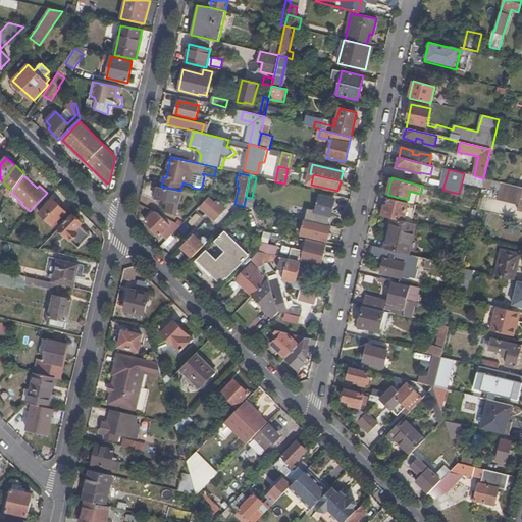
[(504,200),(519,204),(521,191),(521,187),(508,185),(504,200)]
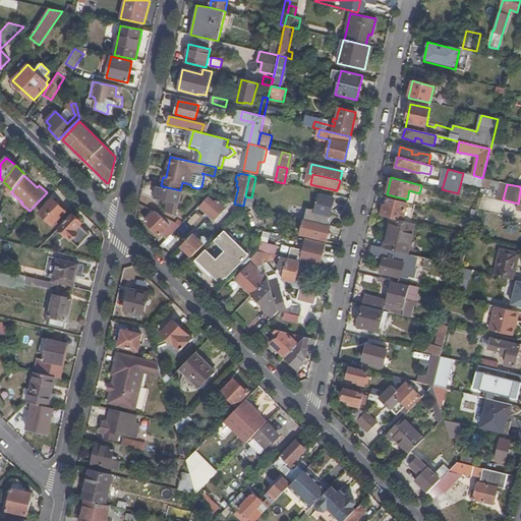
[(176,189),(163,186),(162,188),(157,187),(155,198),(166,200),(165,204),(168,204),(166,211),(175,216),(180,192),(175,191),(176,189)]
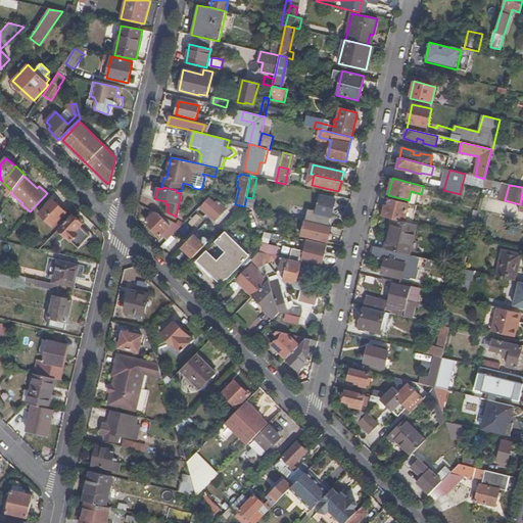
[(246,197),(244,206),(253,208),(255,199),(252,198),(246,197)]
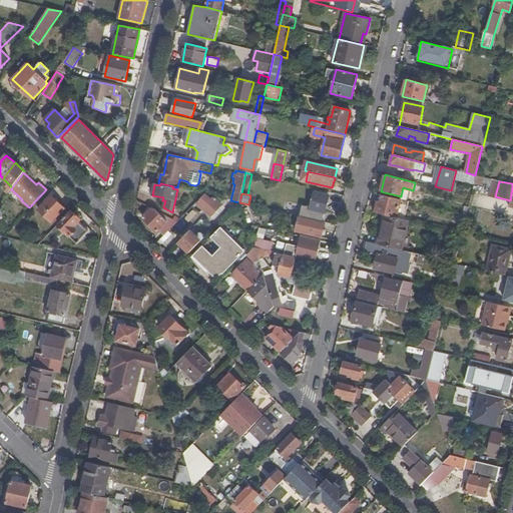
[(297,215),(300,216),(324,222),(329,195),(314,193),(311,208),(300,205),(297,215)]
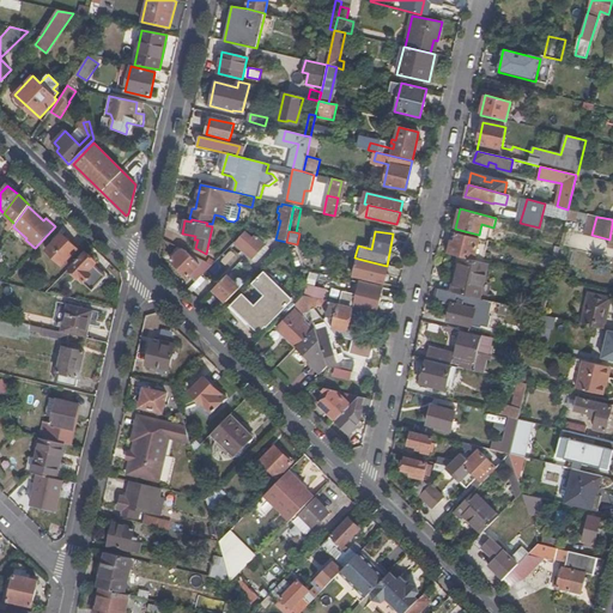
[(246,232),(240,240),(247,247),(243,250),(252,259),(265,247),(255,237),(253,240),(246,232)]
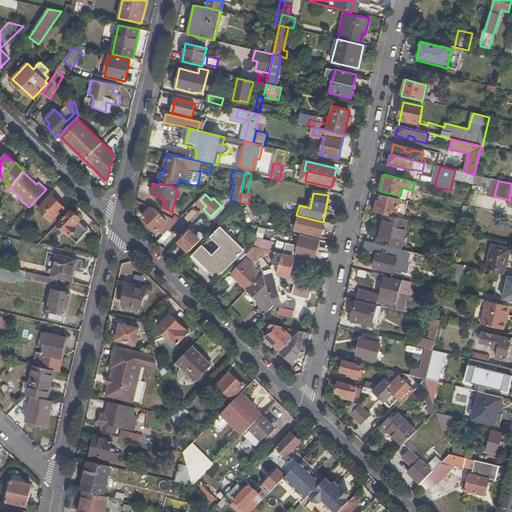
[(51,195),(38,208),(51,221),(64,207),(51,195)]
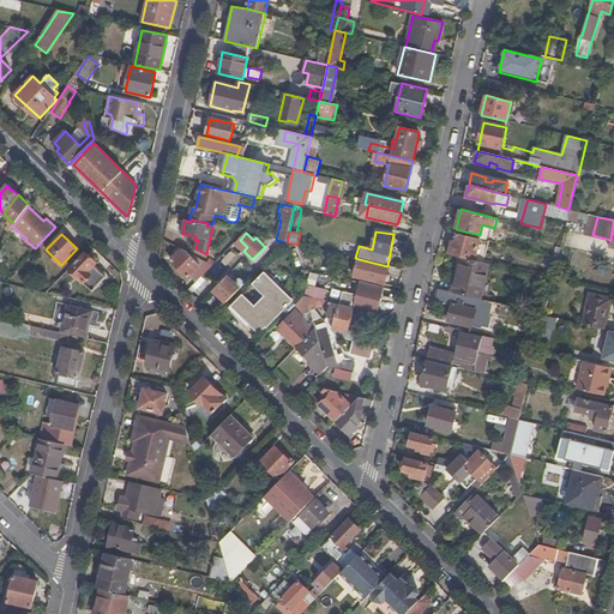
[(451,241),(449,254),(459,257),(475,260),(480,239),(457,234),(456,242),(451,241)]
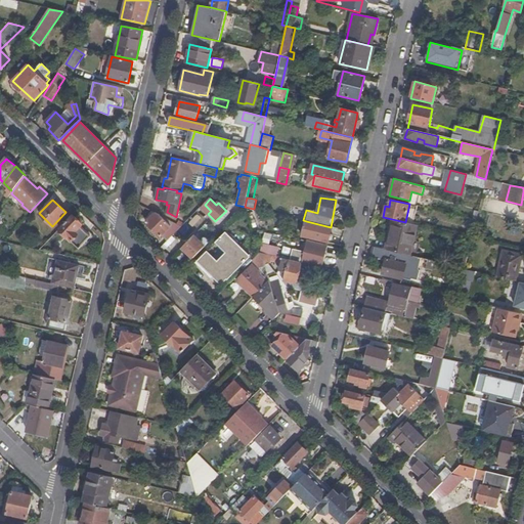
[(211,211),(205,205),(202,208),(208,214),(211,211)]
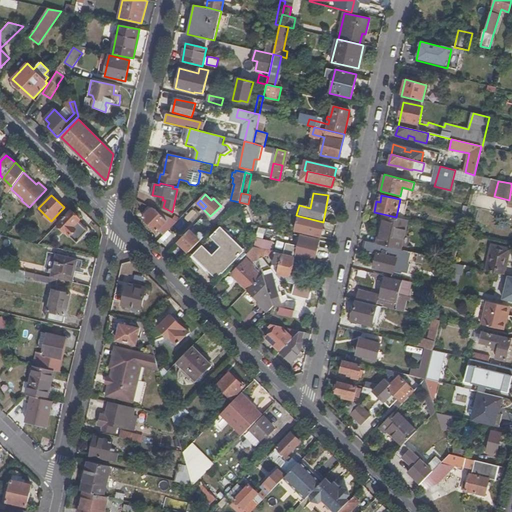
[(159,229),(164,234),(177,221),(170,217),(166,221),(155,209),(151,207),(142,217),(157,231),(159,229)]
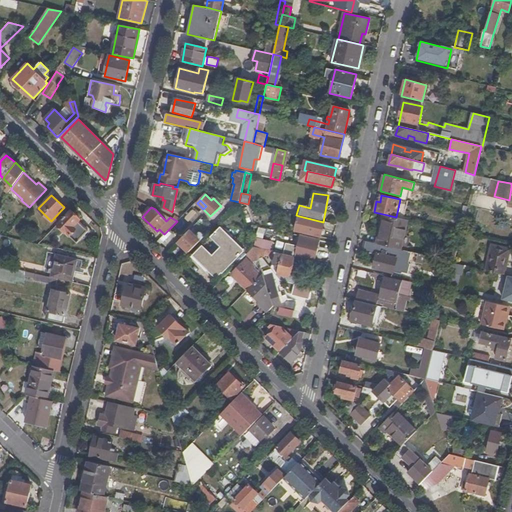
[(166,221),(170,217),(155,209),(166,221)]
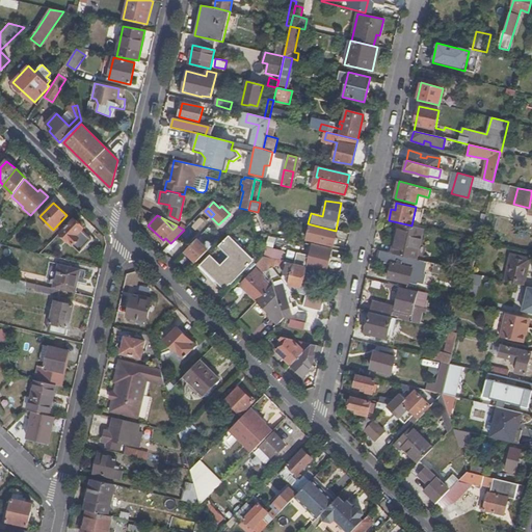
[(74,218),(60,232),(73,244),(80,238),(77,235),(82,230),(84,228),(78,222),(74,218)]
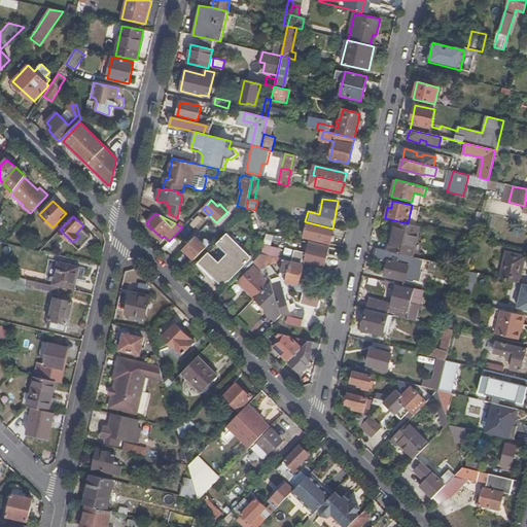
[(408,223),(394,220),(392,231),(394,232),(390,251),(413,257),(420,226),(408,223)]
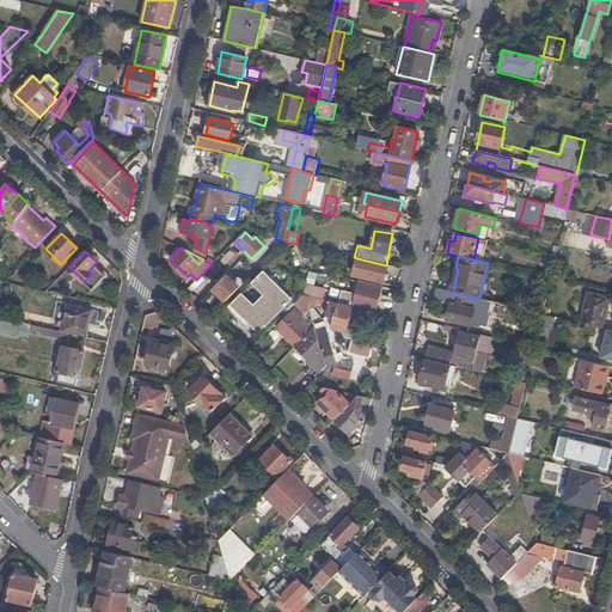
[(383,283),(387,265),(386,265),(357,258),(353,276),(383,283)]
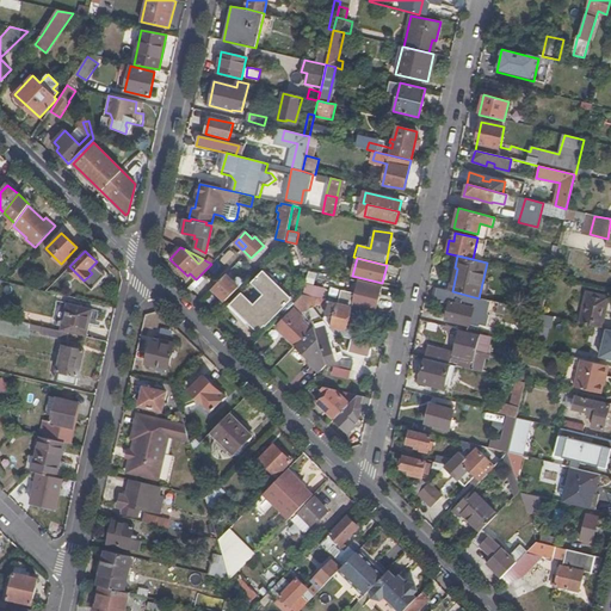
[(110,275),(97,261),(94,264),(106,275),(107,277),(110,275)]
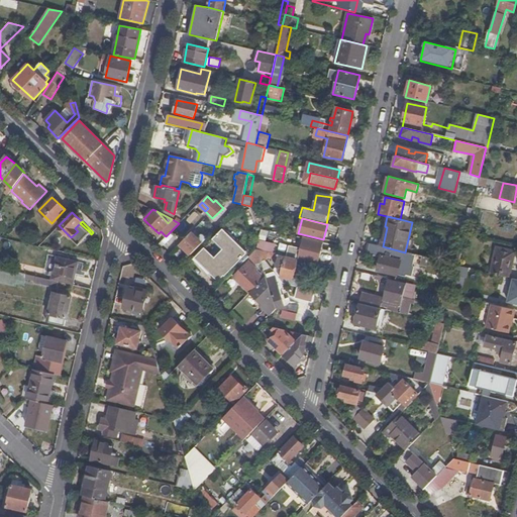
[(78,231),(71,237),(79,244),(82,240),(86,237),(90,232),(80,223),(75,228),(78,231)]
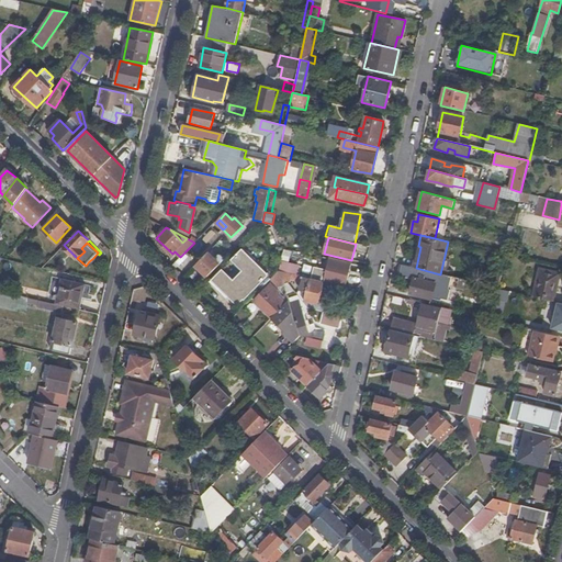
[(242,249),(231,260),(242,271),(233,280),(222,269),(211,280),(235,304),(235,305),(236,306),(243,299),(245,300),(269,276),(268,274),(269,273),(268,272),(267,273),(242,249)]
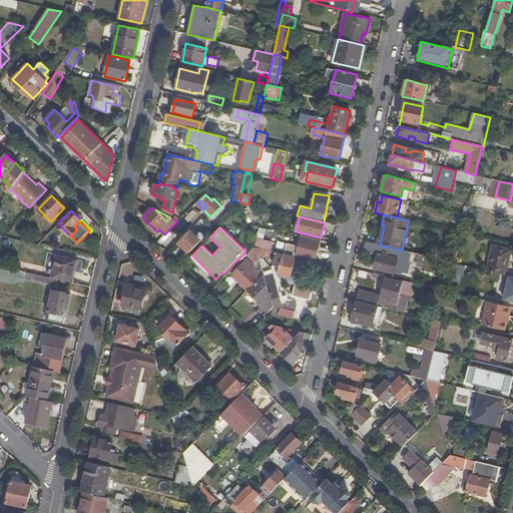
[(179,242),(189,252),(204,237),(199,232),(195,236),(190,230),(179,242)]
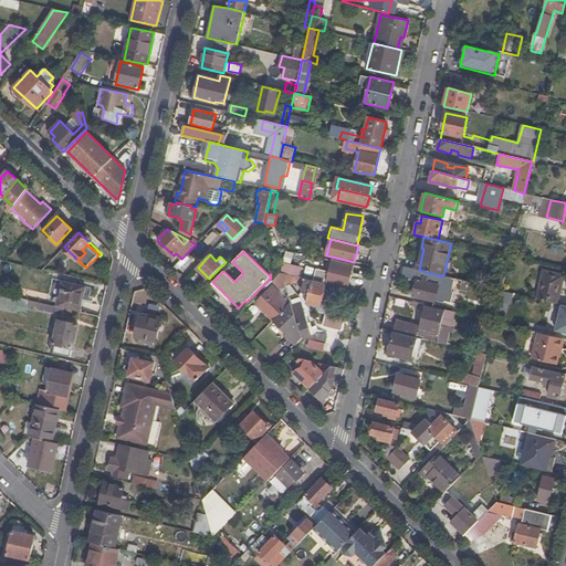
[(332,261),(326,284),(347,290),(353,265),(343,263),(342,264),(332,261)]
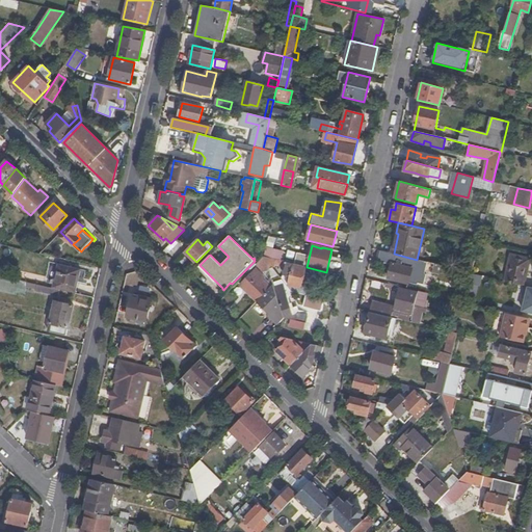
[(394,254),(381,250),(378,262),(392,264),(389,277),(409,283),(411,270),(413,266),(426,269),(427,262),(417,260),(394,254)]
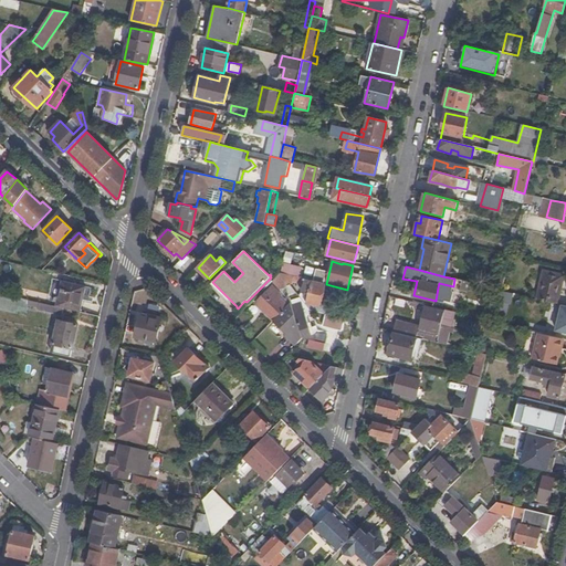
[(537,299),(556,303),(557,294),(558,295),(562,275),(542,272),(540,287),(535,286),(534,291),(538,292),(537,299)]
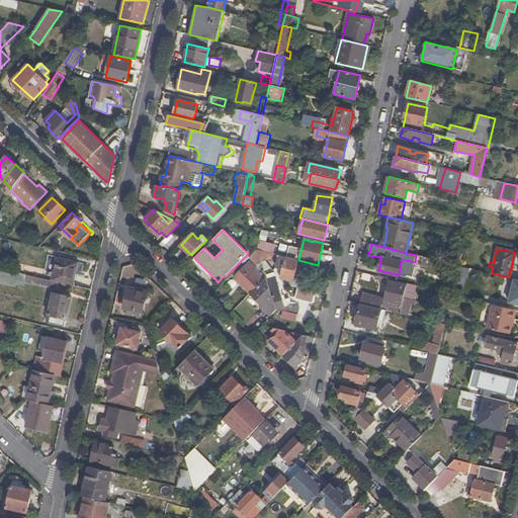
[(278,255),(257,250),(261,262),(267,260),(268,258),(277,260),(276,267),(278,268),(277,273),(281,277),(279,278),(283,283),(298,287),(299,287),(301,280),(292,278),(296,261),(278,257),(278,255)]
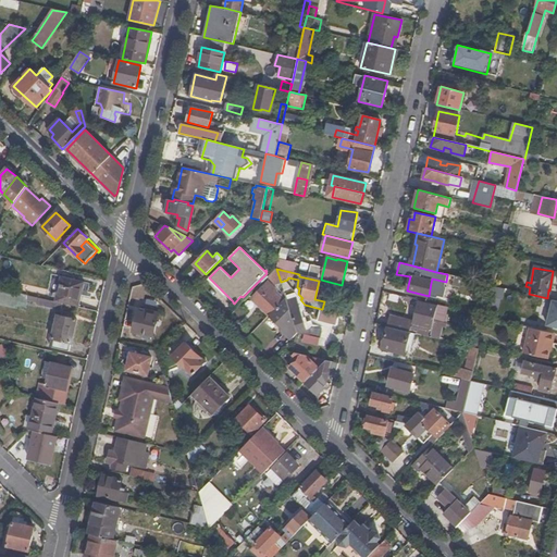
[(494,286),(497,272),(490,271),(486,284),(494,286)]
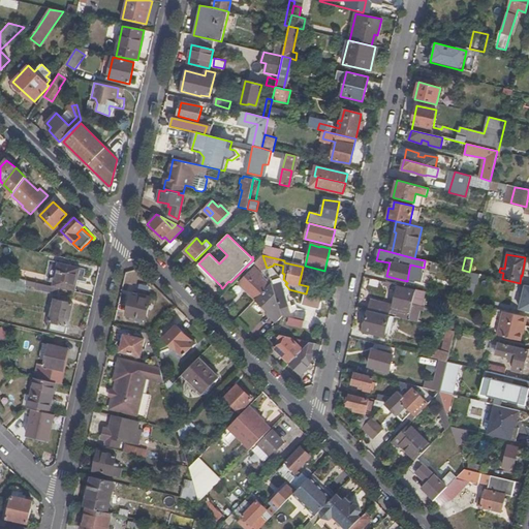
[(55,287),(74,292),(81,268),(58,262),(53,286),(55,287)]
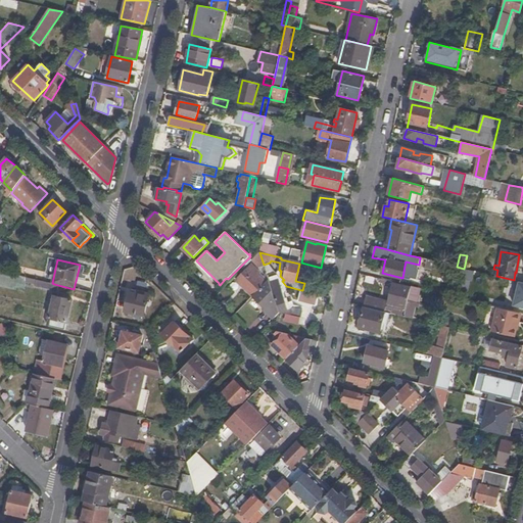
[(405,266),(402,278),(415,281),(418,269),(405,266)]
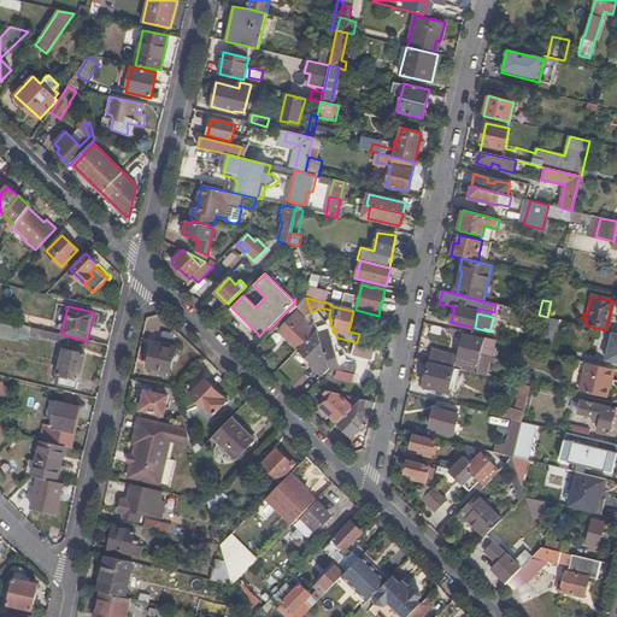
[(280,330),(297,347),(312,333),(294,315),(280,330)]
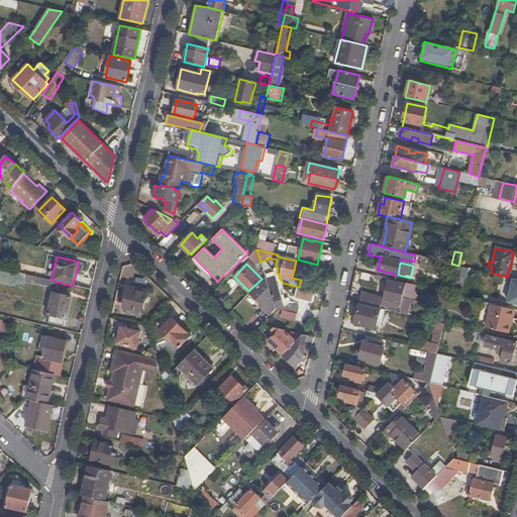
[(461,266),(457,275),(467,278),(470,269),(461,266)]
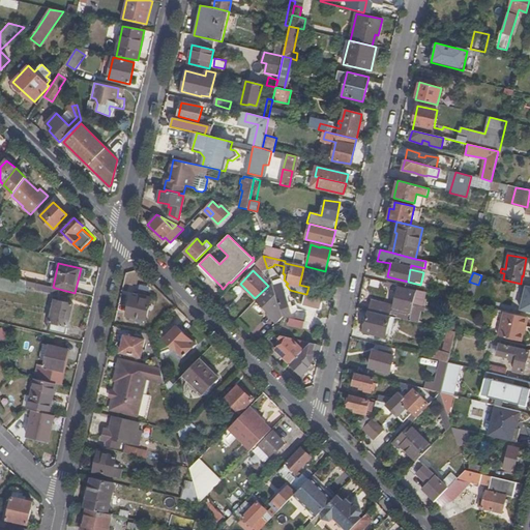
[(55,288),(53,287),(37,284),(35,290),(53,294),(55,288)]
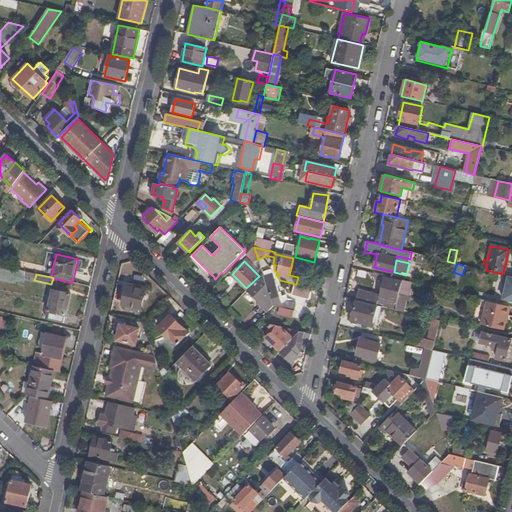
[(283,308),(294,311),(295,303),(286,301),(281,303),(279,298),(280,297),(279,293),(278,292),(274,279),(272,274),(265,276),(274,305),(283,308)]
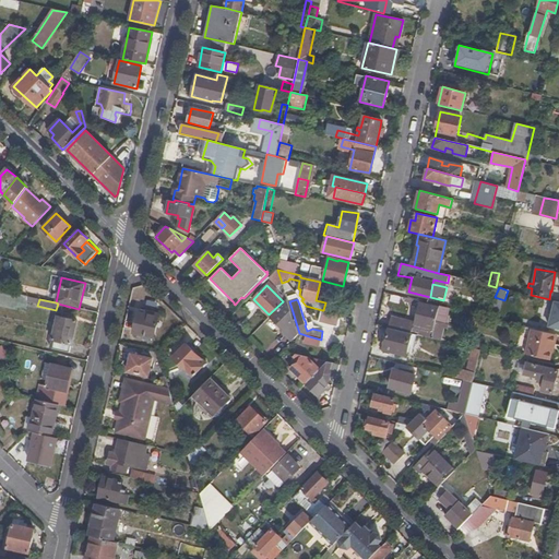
[(283,332),(292,341),(298,333),(294,321),(293,322),(286,301),(271,317),(272,318),(285,330),(283,332)]
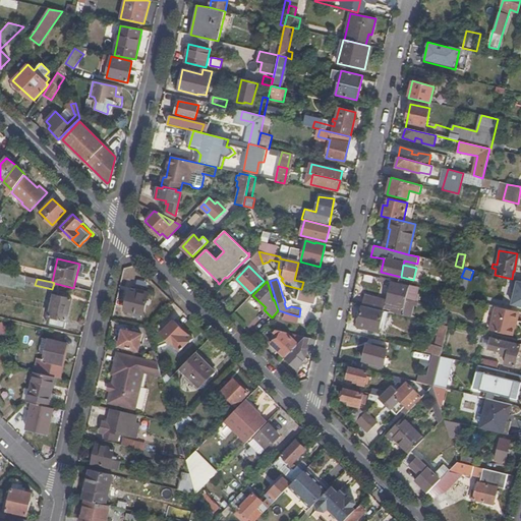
[(409,286),(392,282),(387,301),(364,295),(362,305),(383,310),(402,315),(409,286)]
